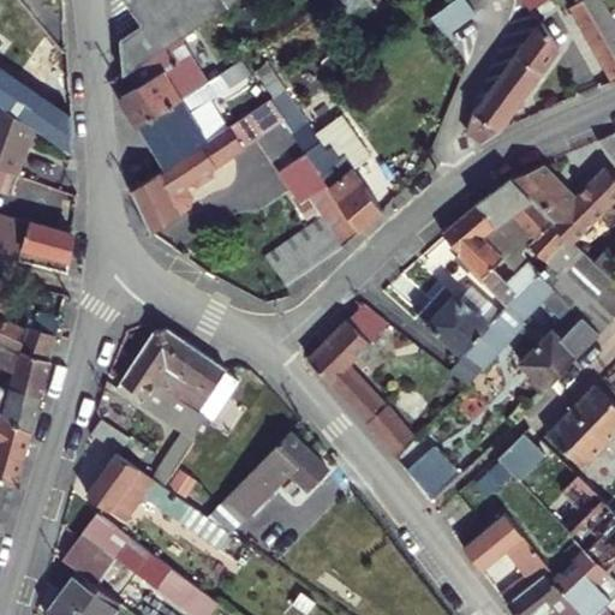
[(126,0),(143,25),(123,40),(127,73),(181,37),(221,11),(236,0),(126,0)]
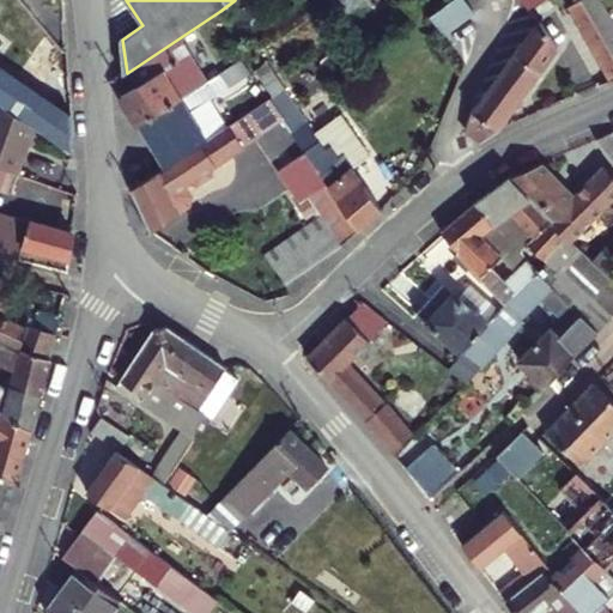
[(358,0),(338,0),(345,10),(358,0)]
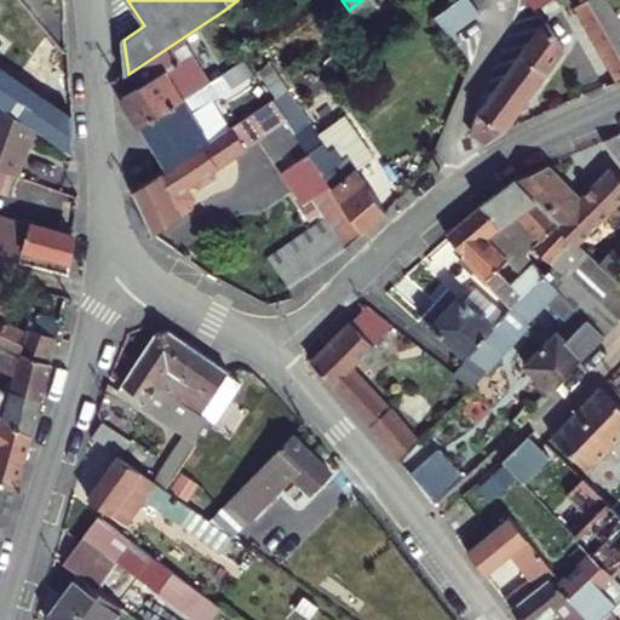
[(480,15),(470,0),(460,0),(437,17),(451,35),(480,15)]
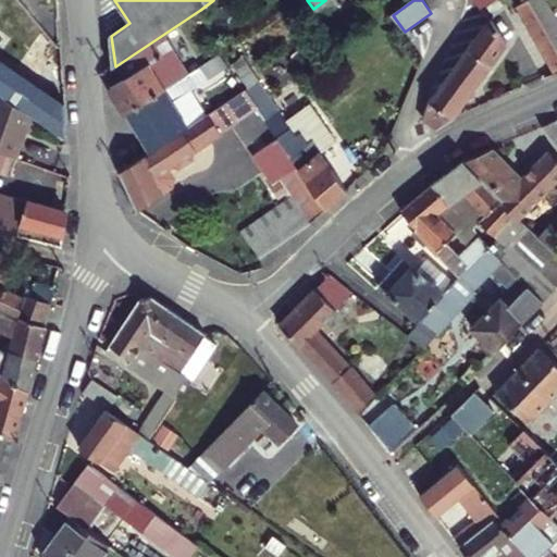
[(473,0),(491,22),(502,13),(494,2),(496,0),(473,0)]
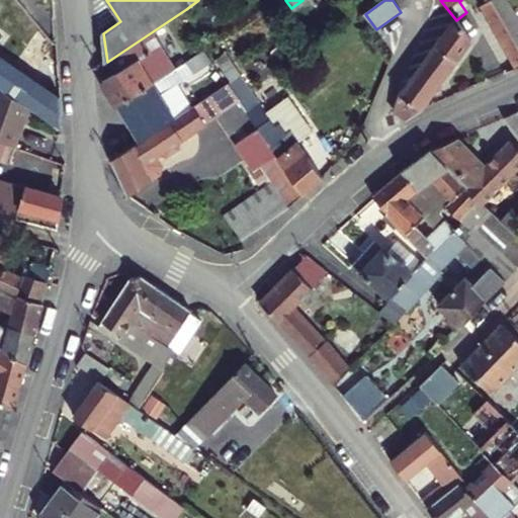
[(517,16),(508,0),(490,0),(481,6),(516,68),(517,67),(517,16)]
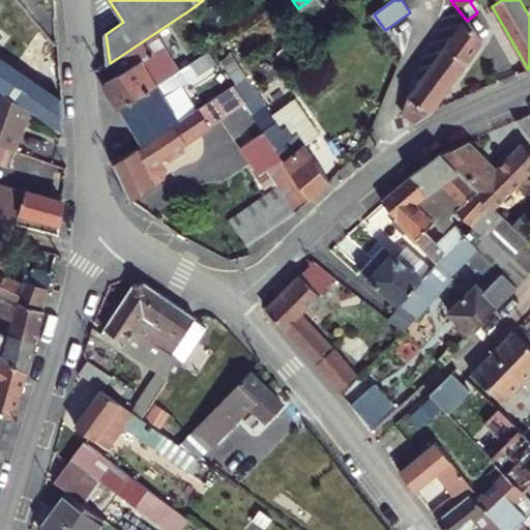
[(106,83),(121,109),(181,70),(156,32),(110,63),(118,76),(106,83)]
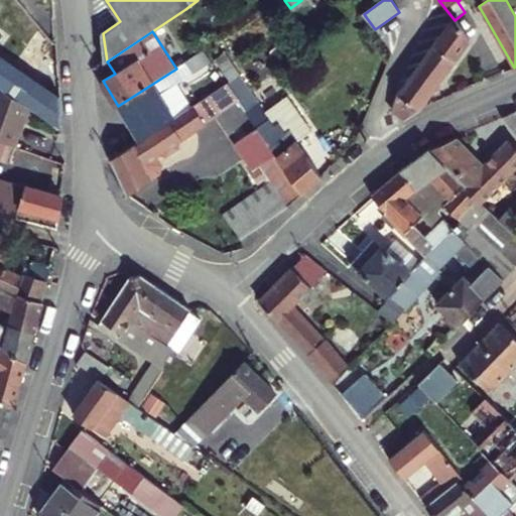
[(57,46),(44,33),(33,44),(58,62),(57,46)]
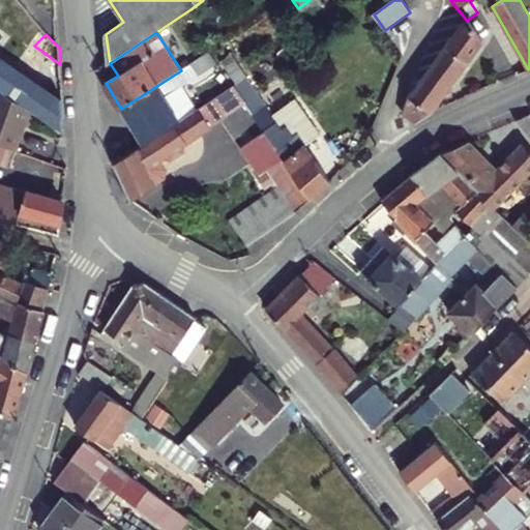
[(0,41),(2,38),(0,36),(0,87),(39,114),(64,131),(62,98),(0,56),(0,41)]
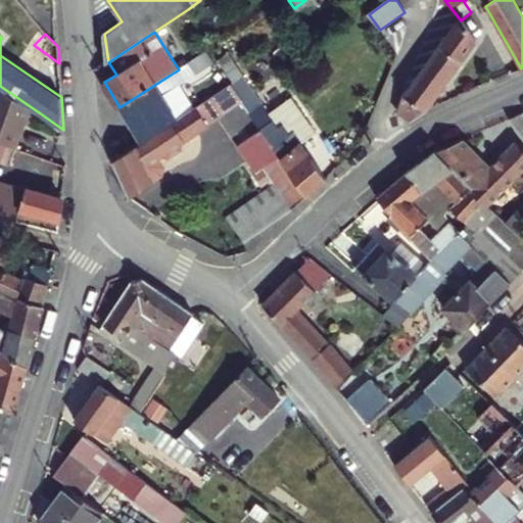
[(411,121),(427,111),(464,62),(441,45),(405,96),(398,112),(411,121)]
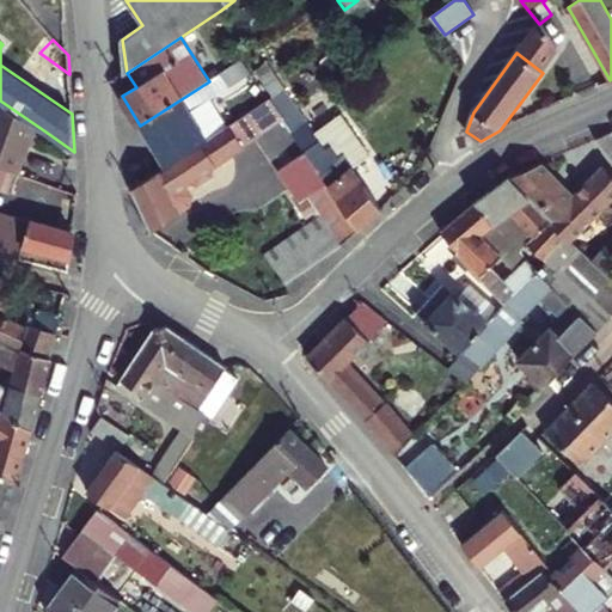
[(166,169),(209,140),(191,110),(250,73),(242,61),(209,81),(140,126),(166,169)]
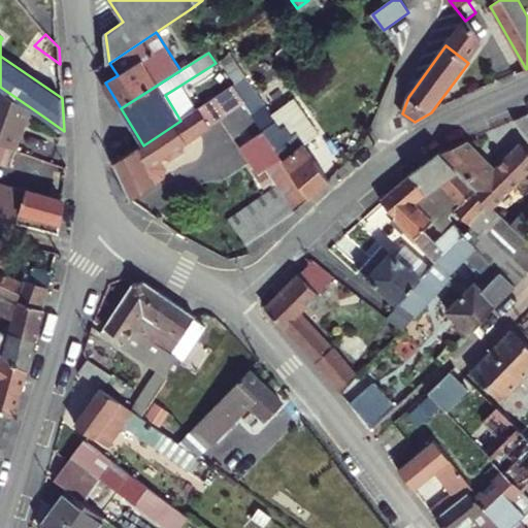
[(244,104),(255,119),(283,159),(266,170),(277,186),(295,211),(311,196),(329,179),(302,144),(316,134),(290,98),(269,111),(245,77),(232,86),(244,104)]
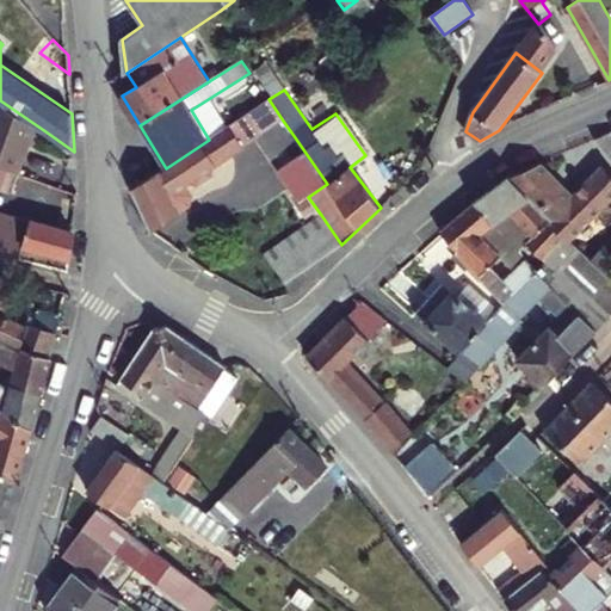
[(269,99),(209,140),(166,168),(134,189),(152,230),(179,213),(171,196),(283,121),(269,99)]
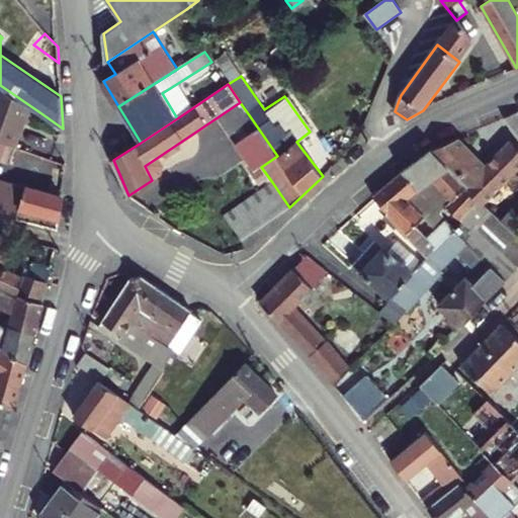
[(38,111),(0,85),(0,160),(11,164),(38,111)]
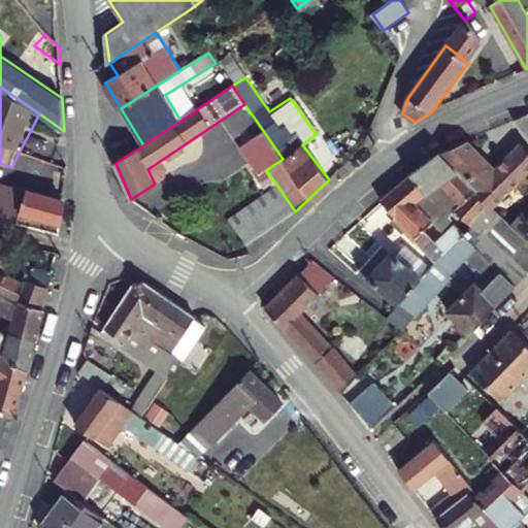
[(527,114),(527,113),(515,120),(527,135),(527,114)]
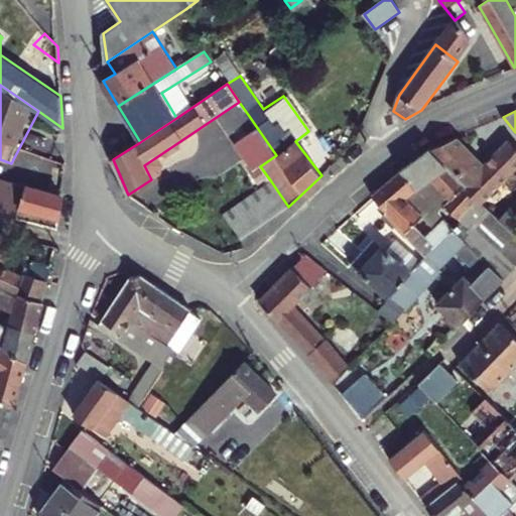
[(276,155),(249,116),(226,132),(252,172),(260,166),(276,155)]
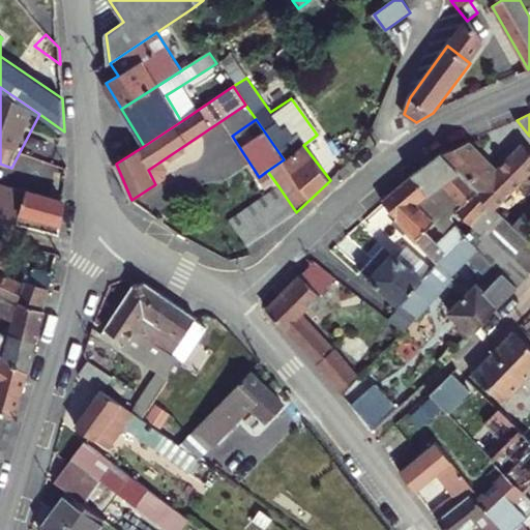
[(475,193),(494,210),(529,174),(529,151),(521,143),(493,173),(464,144),(443,152),(478,189),(475,193)]
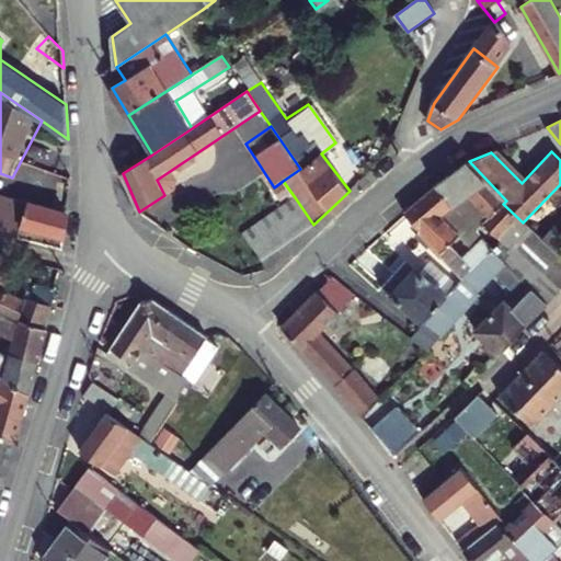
[(436,184),(476,231),(483,225),(500,241),(492,249),(547,304),(560,289),(560,258),(542,240),(523,222),(503,204),(506,201),(469,161),(466,162),(436,184)]
